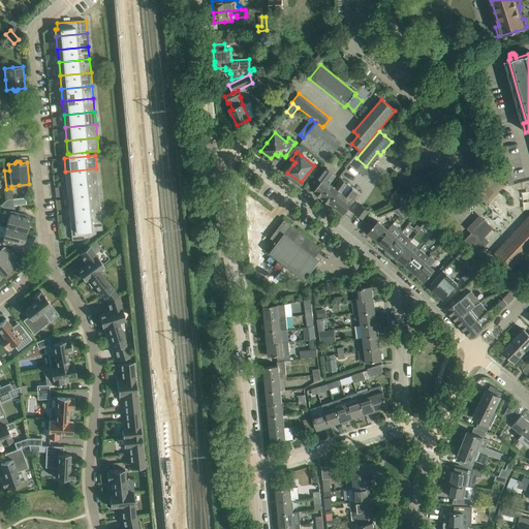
[(97,182),(96,168),(65,172),(66,185),(97,182)]
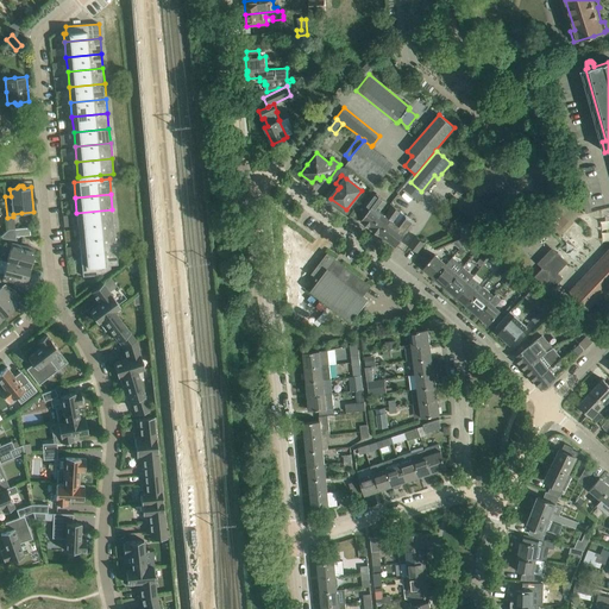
[(393,221),(401,212),(393,206),(388,213),(385,217),(380,212),(387,202),(376,194),(374,198),(366,207),(370,209),(360,221),(380,236),(388,225),(389,226),(393,221)]
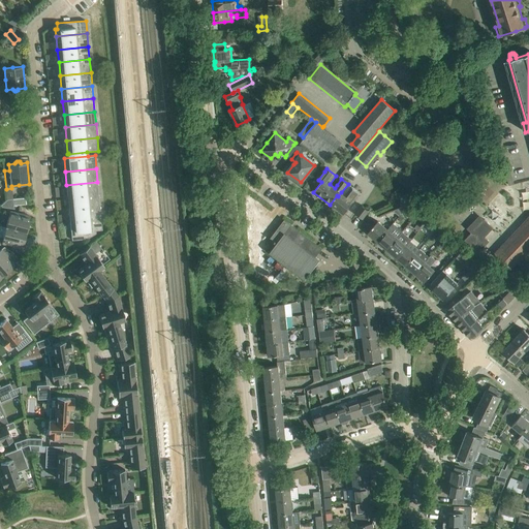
[(66,185),(68,197),(98,194),(97,182),(66,185)]
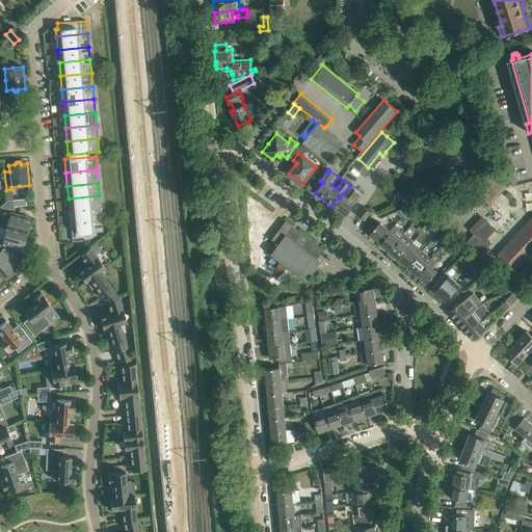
[(343,193),(340,197),(339,196),(331,206),(345,216),(362,194),(360,192),(356,189),(350,185),(343,193)]
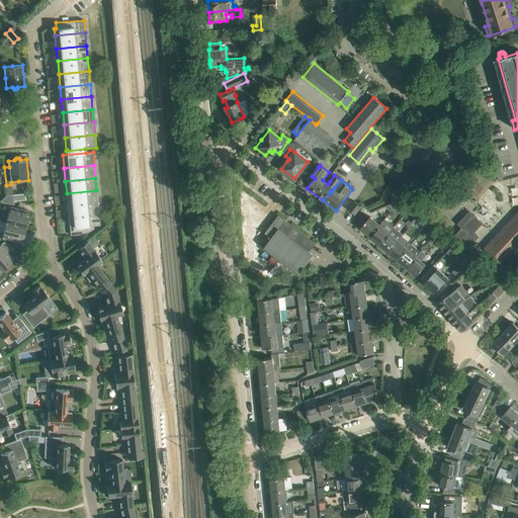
[(98,203),(96,190),(67,193),(68,206),(98,203)]
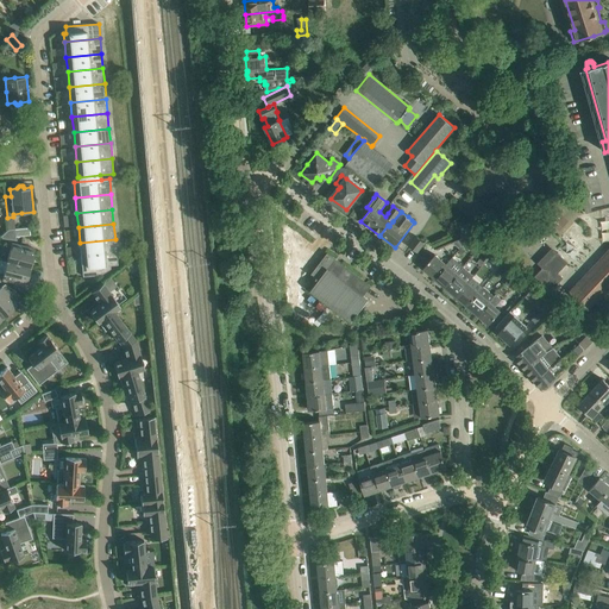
[(1,236),(2,238),(17,240),(16,237),(14,228),(7,230),(1,236)]
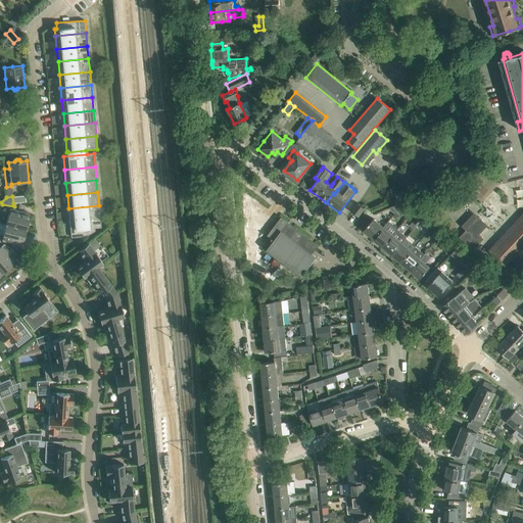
[(394,214),(406,202),(405,201),(388,208),(394,214)]
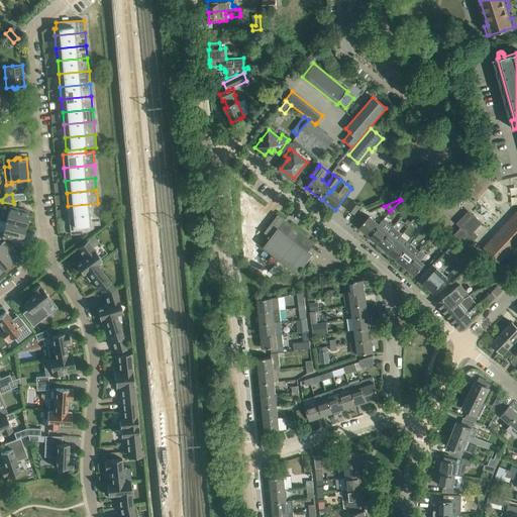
[(359,206),(353,202),(347,209),(353,214),(359,206)]
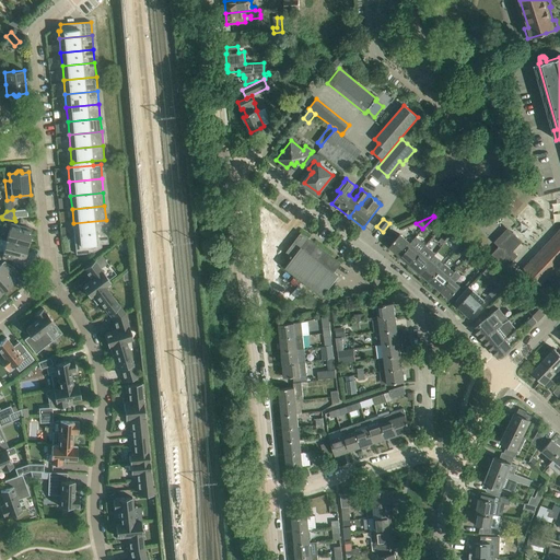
[(106,220),(73,223),(74,236),(107,233),(106,220)]
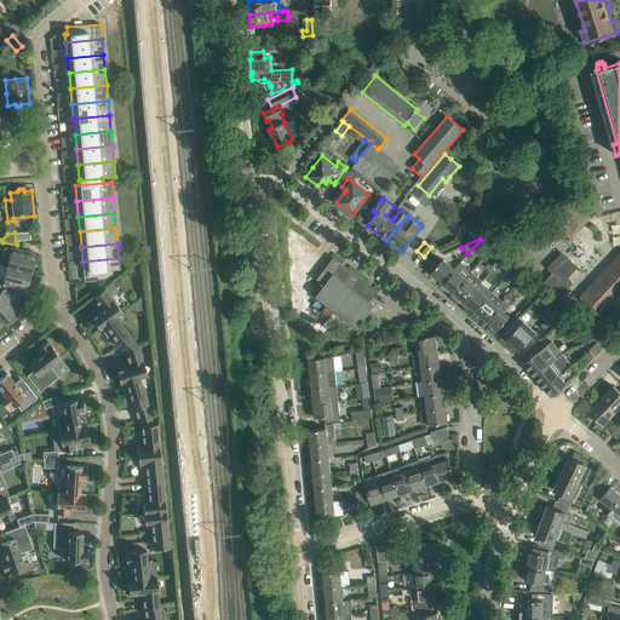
[(7,267),(32,273),(35,259),(33,258),(35,253),(23,250),(12,247),(7,267)]
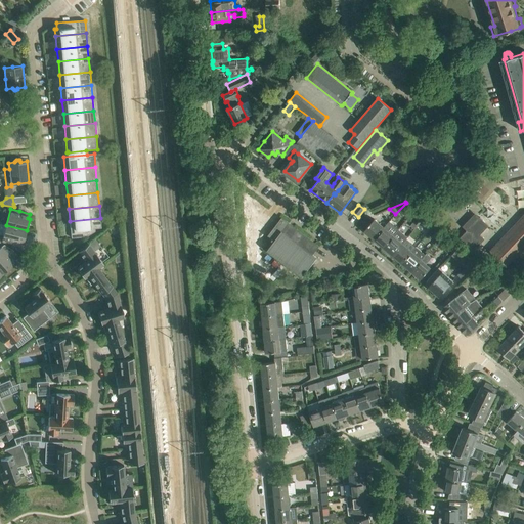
[(419,226),(424,220),(418,214),(417,215),(415,218),(417,220),(415,223),(419,226)]
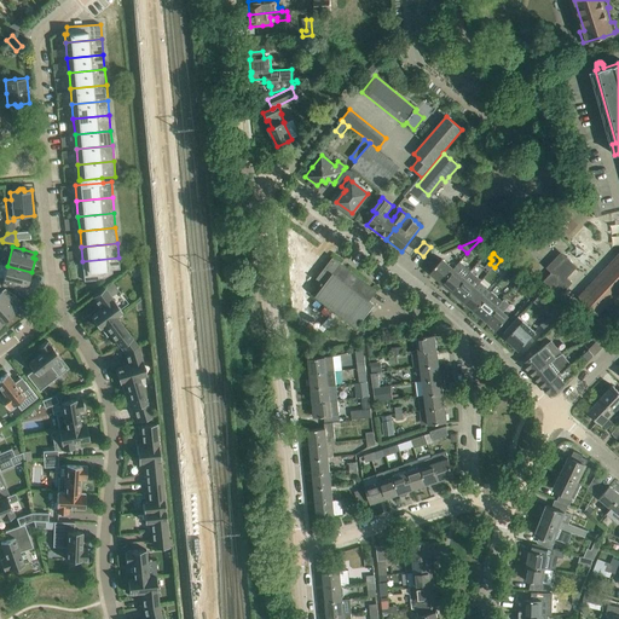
[(618,253),(578,296),(589,306),(597,314),(618,291),(618,253)]
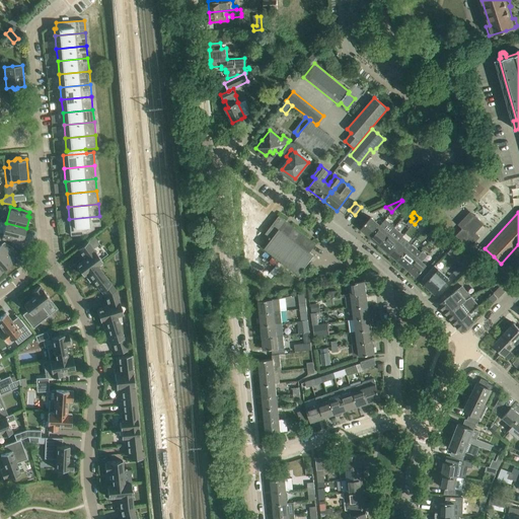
[(391,222),(395,216),(391,213),(386,218),(391,222)]
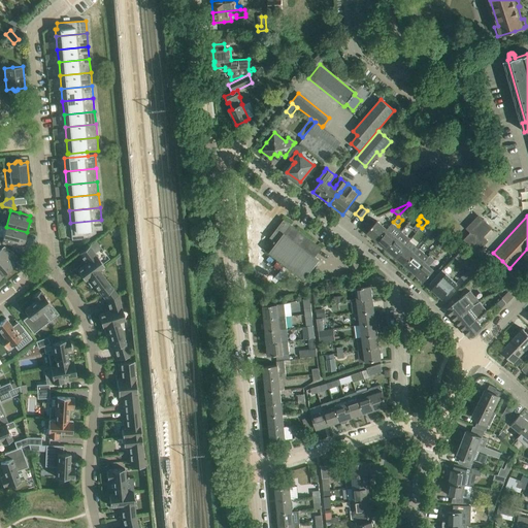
[(470,232),(461,241),(475,255),(481,250),(482,250),(483,250),(483,249),(484,249),(484,248),(485,246),(484,245),(488,241),(484,236),(492,228),(483,219),(470,232)]
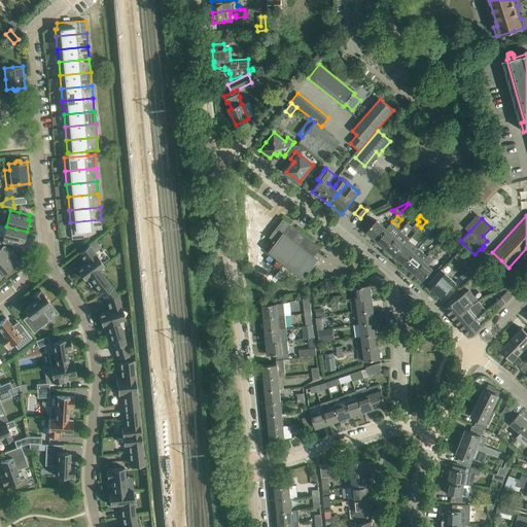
[(101,219),(70,222),(72,239),(86,238),(96,233),(95,230),(100,230),(102,230),(101,224),(101,219)]
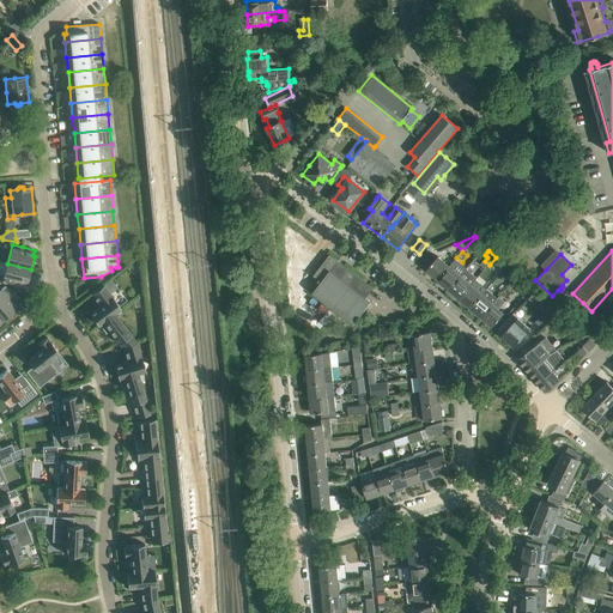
[(329,255),(313,277),(320,283),(313,292),(354,323),(370,302),(365,298),(374,289),(329,255)]
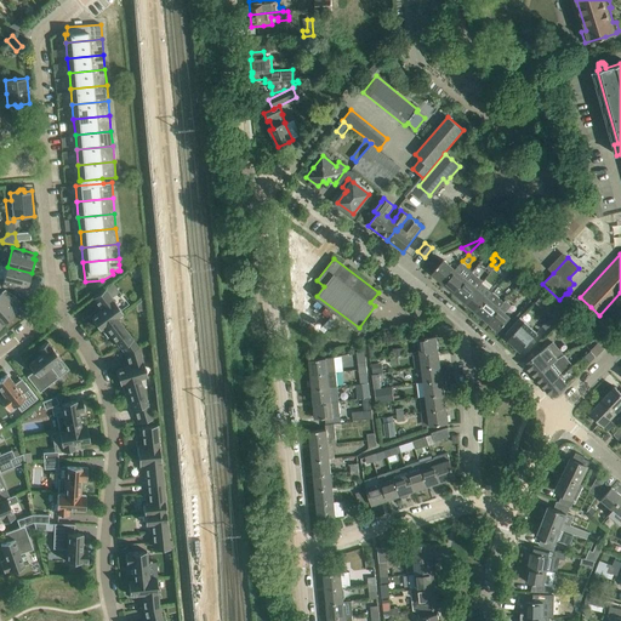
[(432,274),(443,284),(455,269),(444,260),(432,274)]
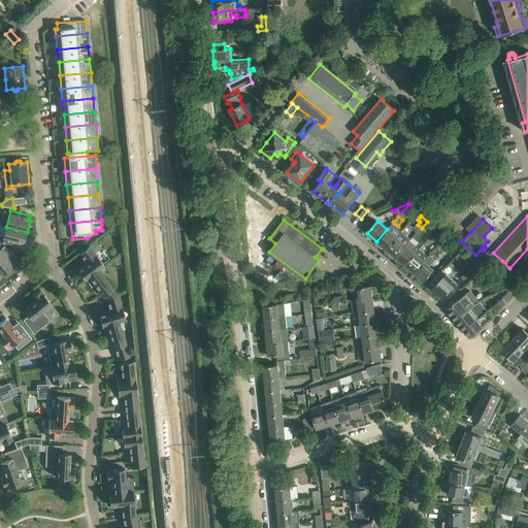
[(427,222),(422,228),(428,233),(433,228),(427,222)]
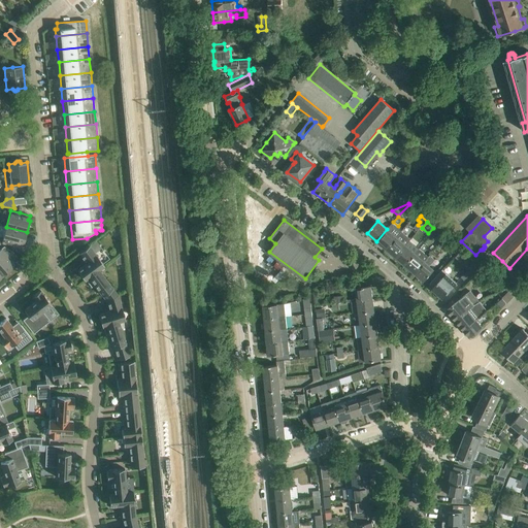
[(387,229),(376,241),(386,249),(396,237),(400,233),(401,231),(392,223),(387,229)]
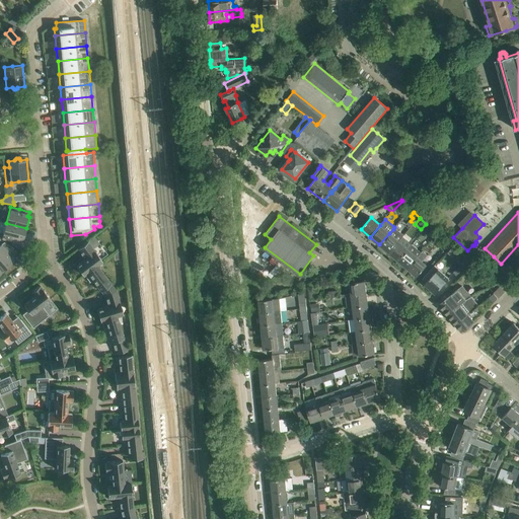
[(26,228),(6,223),(2,239),(11,241),(21,244),(22,239),(23,239),(26,228)]
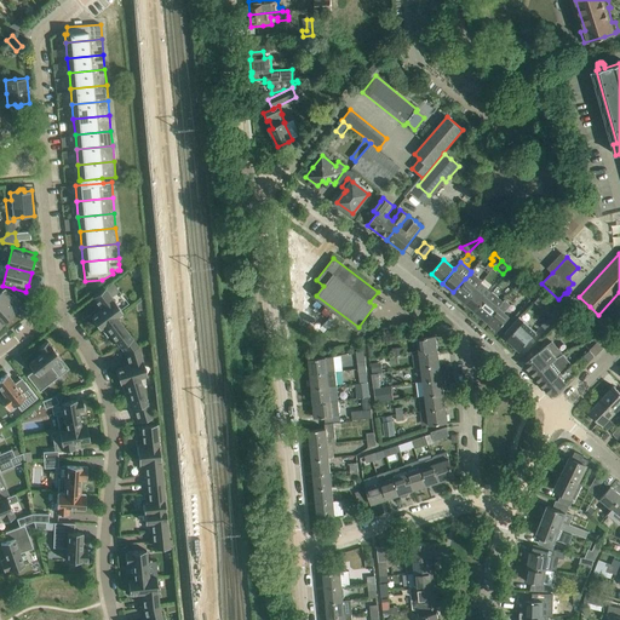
[(464,302),(482,281),(471,271),(465,279),(453,292),(464,302)]
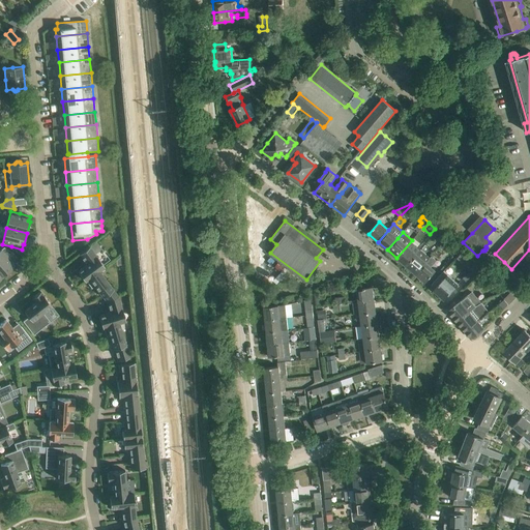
[(441,234),(437,238),(442,243),(446,238),(441,234)]
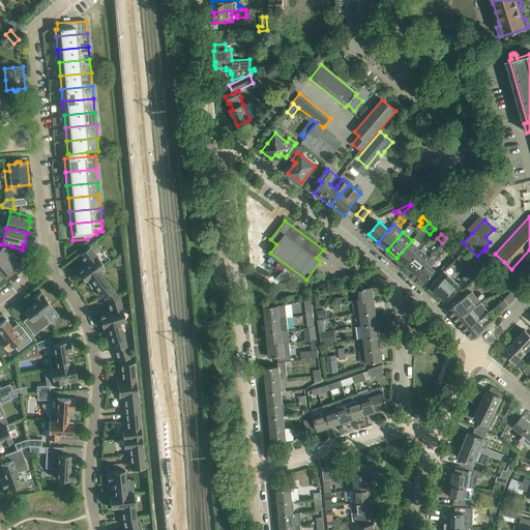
[(442,243),(439,246),(444,252),(446,251),(452,256),(459,249),(446,239),(446,238),(442,243)]
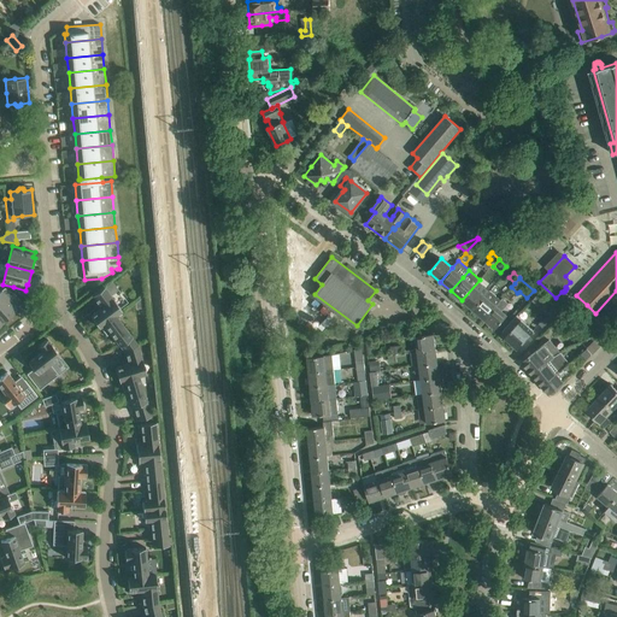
[(479,281),(462,300),(472,310),(489,291),(479,281)]
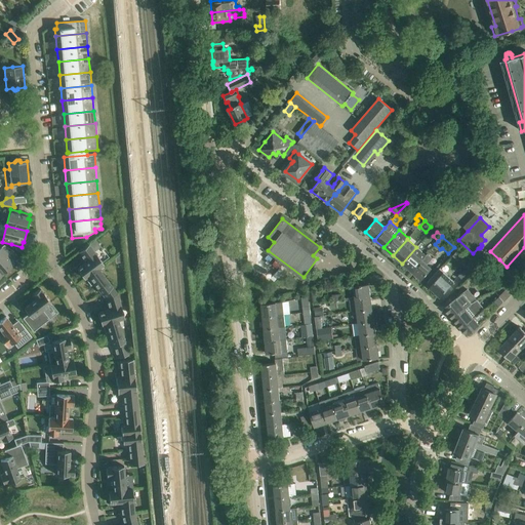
[(88,244),(78,252),(85,263),(77,269),(84,279),(85,278),(98,268),(104,265),(88,244)]
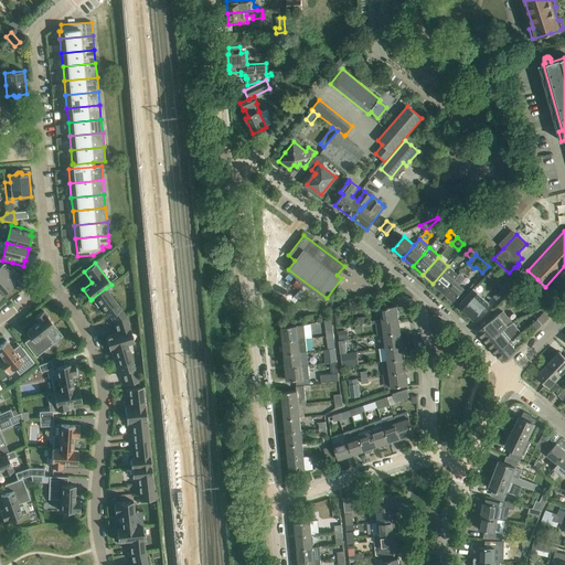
[(4,264),(1,266),(0,267),(0,291),(3,295),(12,287),(12,286),(16,283),(9,275),(14,270),(4,264)]
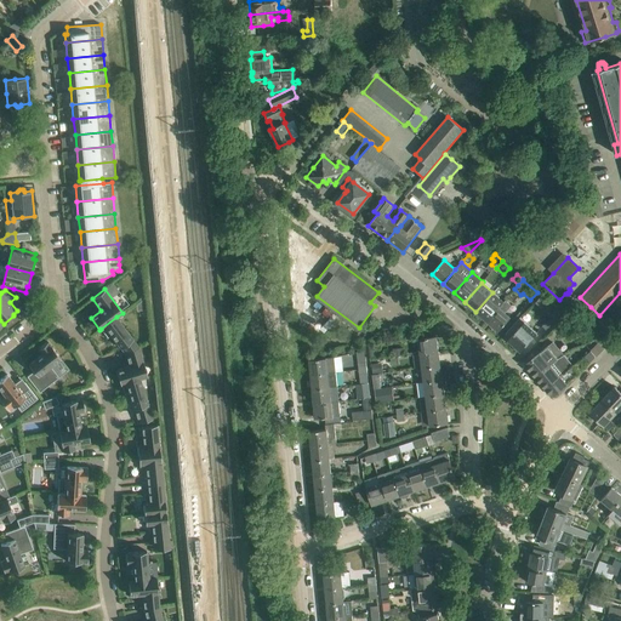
[(493,292),(476,312),(486,322),(503,302),(493,292)]
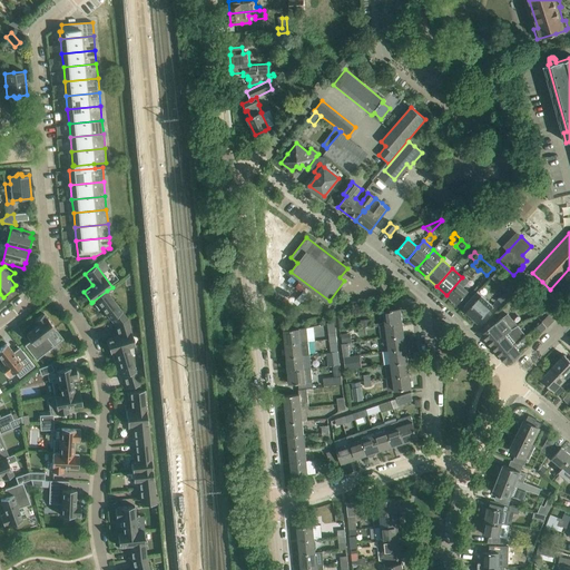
[(462,277),(446,295),(458,304),(469,292),(463,287),(470,281),(464,276),(462,277)]
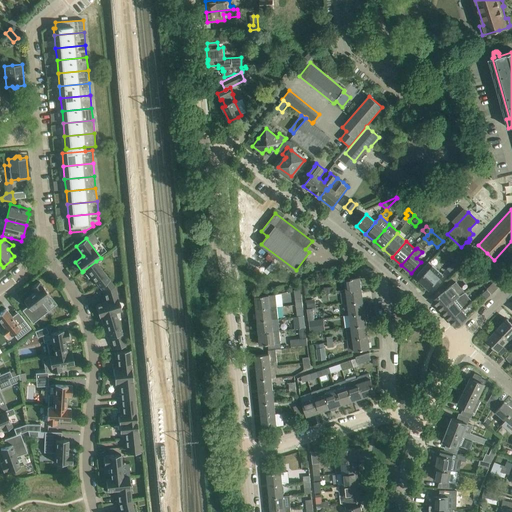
[(454,261),(447,269),(452,274),(460,266),(467,258),(458,251),(451,258),(454,261)]
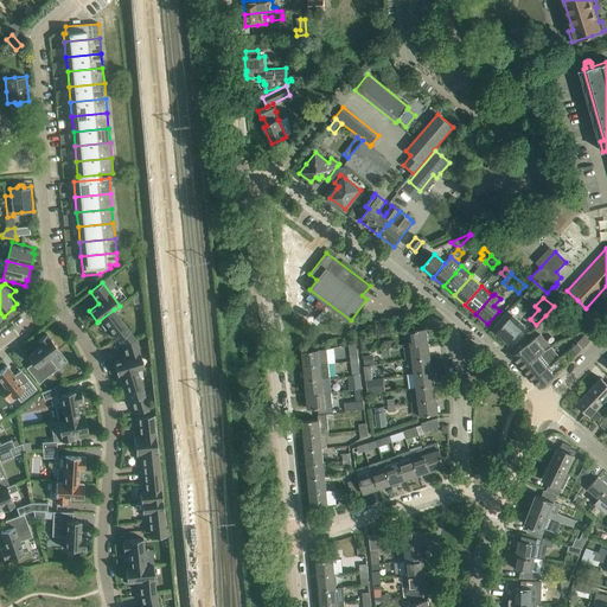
[(564,315),(554,306),(545,315),(555,325),(564,315)]
